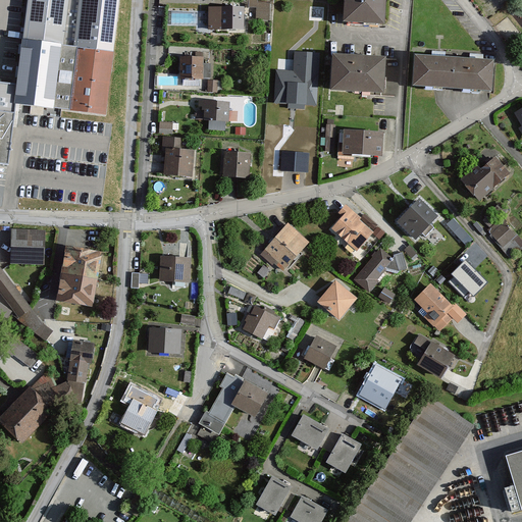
[(25,0),(20,39),(61,44),(65,44),(69,0),(25,0)]
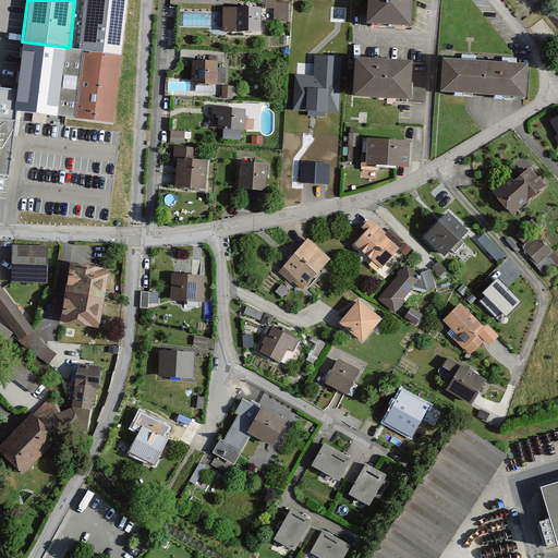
[(82,0),(81,23),(91,24),(123,28),(125,0),(82,0)]
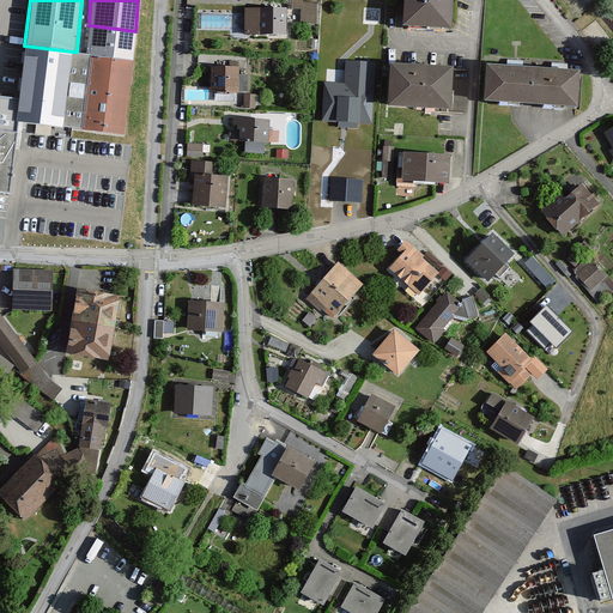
[(292,0),(292,7),(302,7),(302,23),(319,23),(320,0),(310,0),(292,0)]
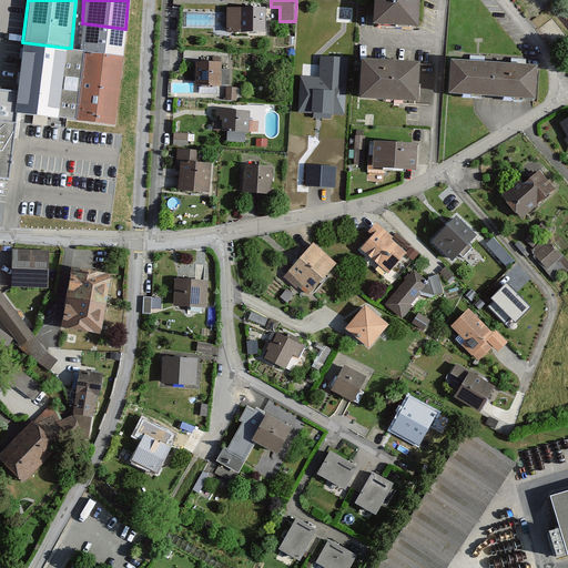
[(421,0),(373,0),(372,22),(419,26),(421,0)]
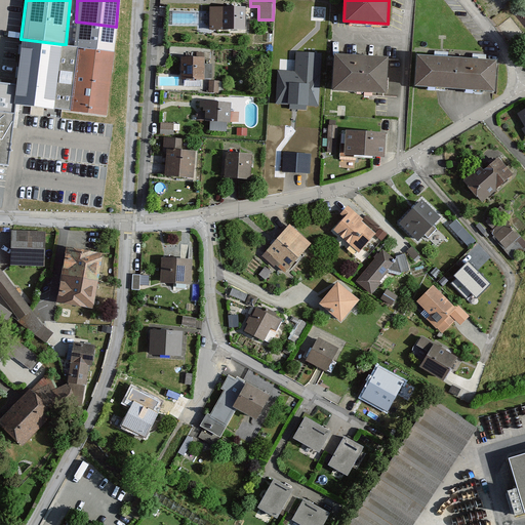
[(246,7),(223,7),(223,31),(246,30),(246,7)]
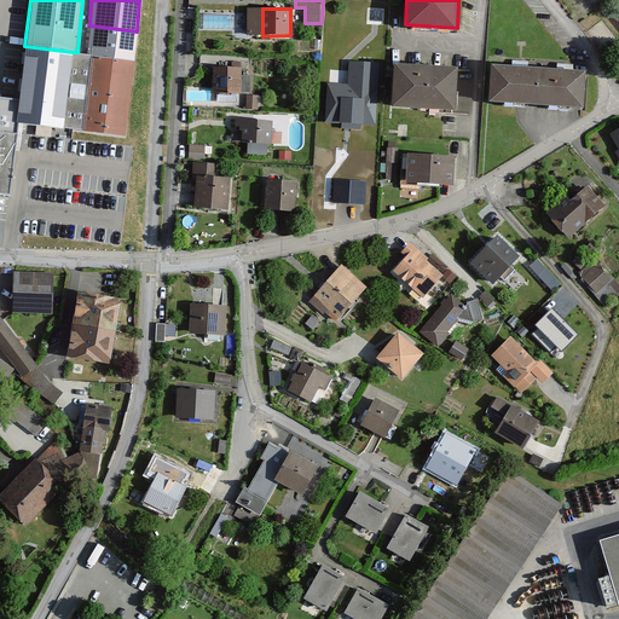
[(137,32),(100,27),(97,57),(134,62),(137,32)]
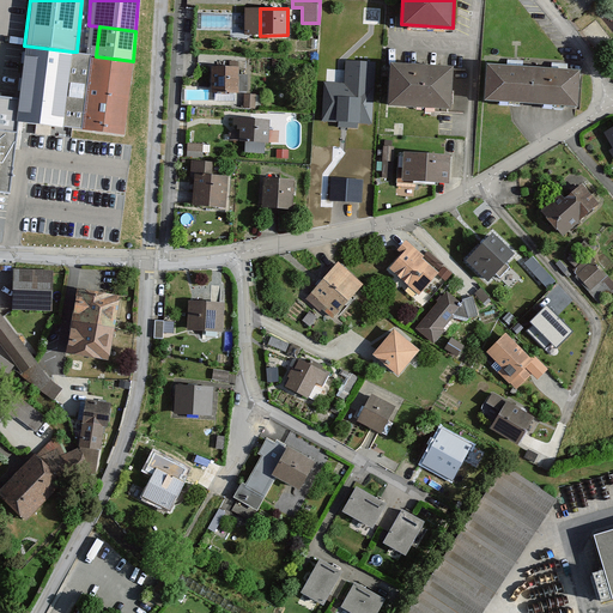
[(72,52),(24,46),(19,98),(17,123),(29,125),(62,128),(72,52)]
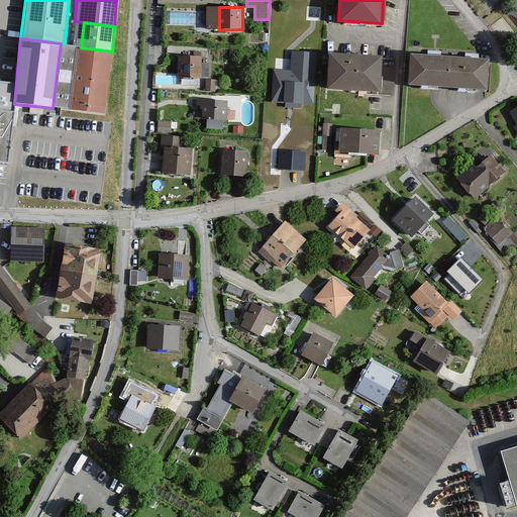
[(81,47),(73,46),(66,108),(72,109),(105,113),(112,52),(81,47)]
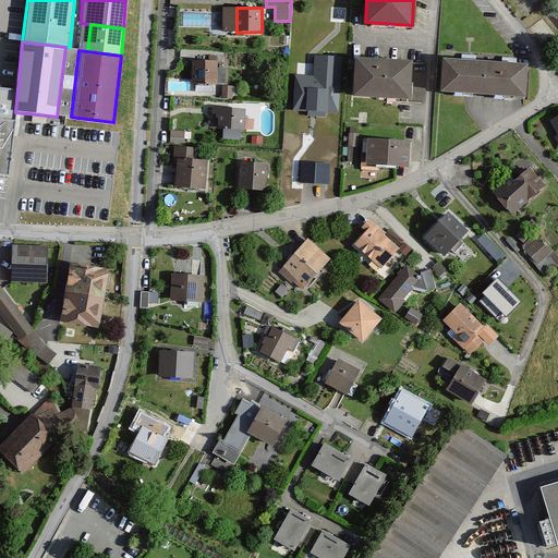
[(412,58),(354,56),(352,99),(410,101),(412,58)]
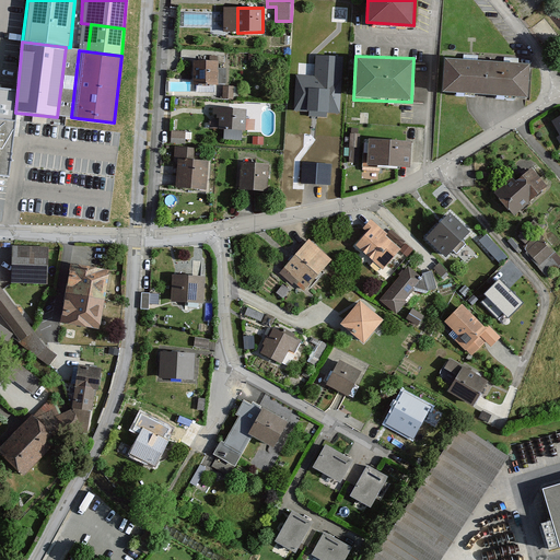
[(315,80),(299,79),(296,108),(338,112),(341,60),(317,59),(315,80)]
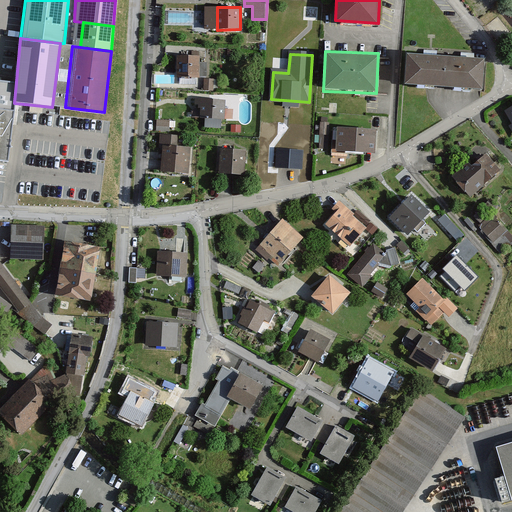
[(199,55),(178,56),(178,79),(200,78),(199,55)]
